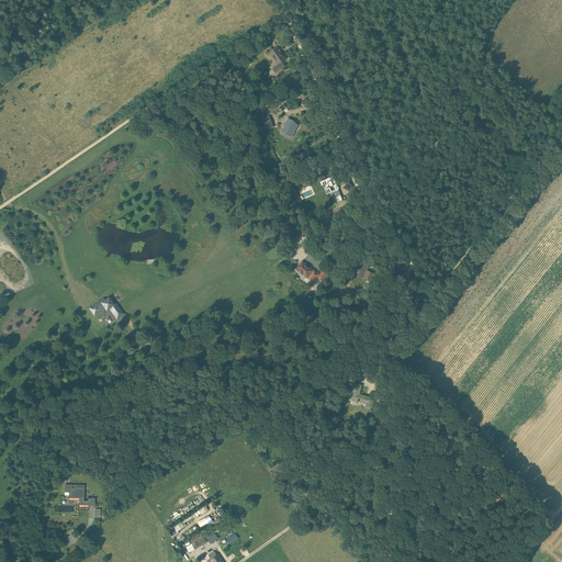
[(273,69),(283,63),(282,62),(287,59),(278,48),(270,54),(278,65),(272,68),(273,69)]
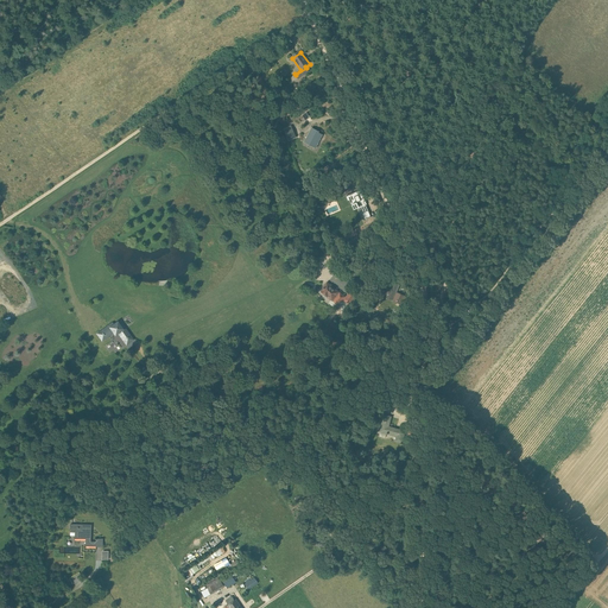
[(306,68),(296,75),(298,80),(309,71),(306,68)]
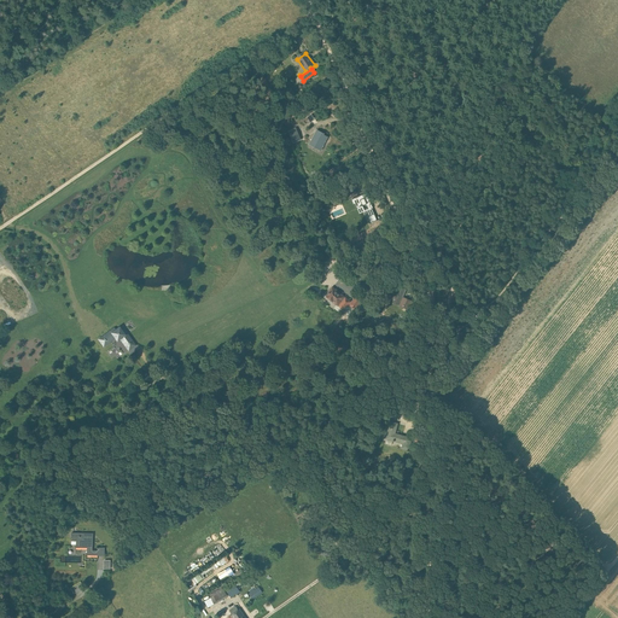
[(293,143),(301,140),(296,128),(287,132),(293,143)]
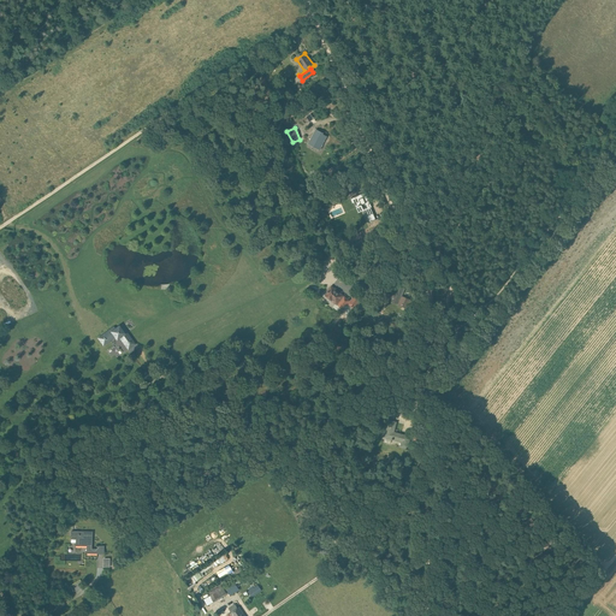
[(325,136),(320,134),(315,131),(309,144),(313,147),(317,141),(321,143),(325,136)]
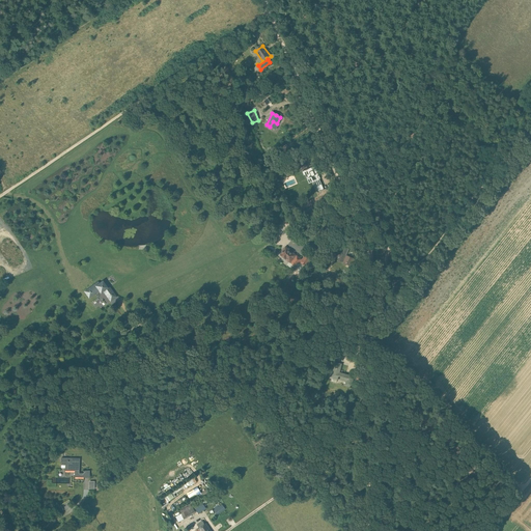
[(324,190),(313,165),(302,169),(305,176),(306,175),(308,180),(312,178),(318,193),(324,190)]
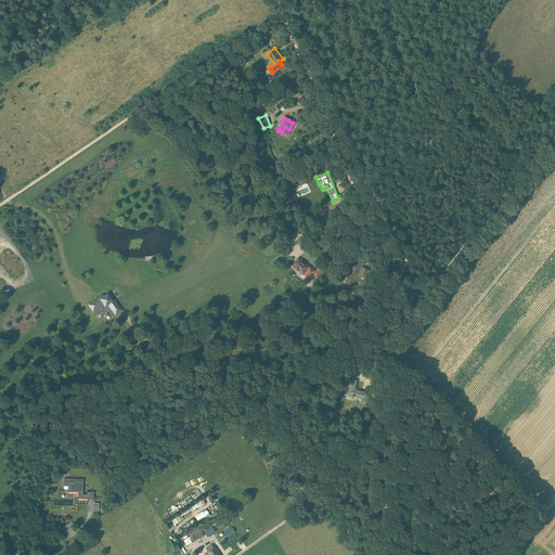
[(319,279),(326,269),(322,265),(317,271),(315,272),(299,258),(295,263),(296,263),(294,267),(309,279),(313,273),(319,279)]
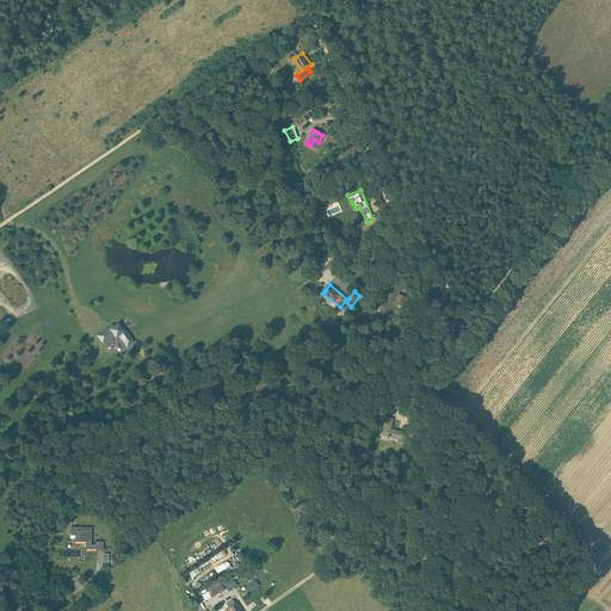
[(0,314),(2,313),(0,309),(2,308),(2,307),(7,303),(8,304),(10,304),(11,306),(10,307),(12,309),(13,309),(12,308),(19,304),(17,300),(23,297),(18,289),(0,297),(0,314)]
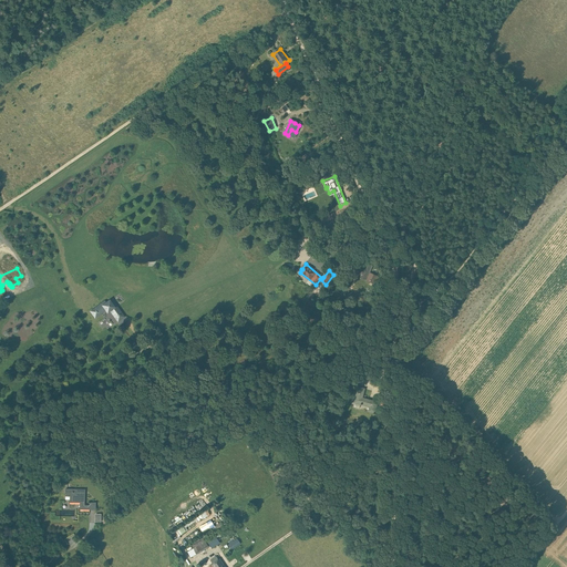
[(370,274),(367,280),(375,285),(379,277),(370,274)]
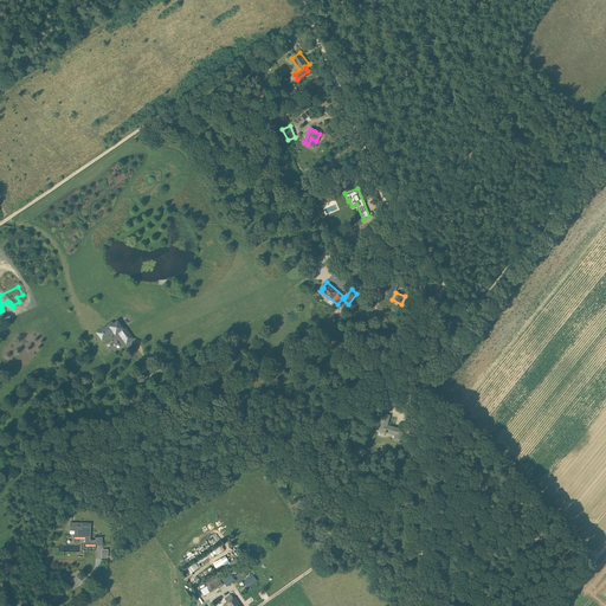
[(101,329),(96,333),(102,340),(113,333),(115,335),(117,334),(118,334),(126,345),(134,339),(122,323),(121,324),(117,321),(110,326),(108,323),(103,328),(101,329)]
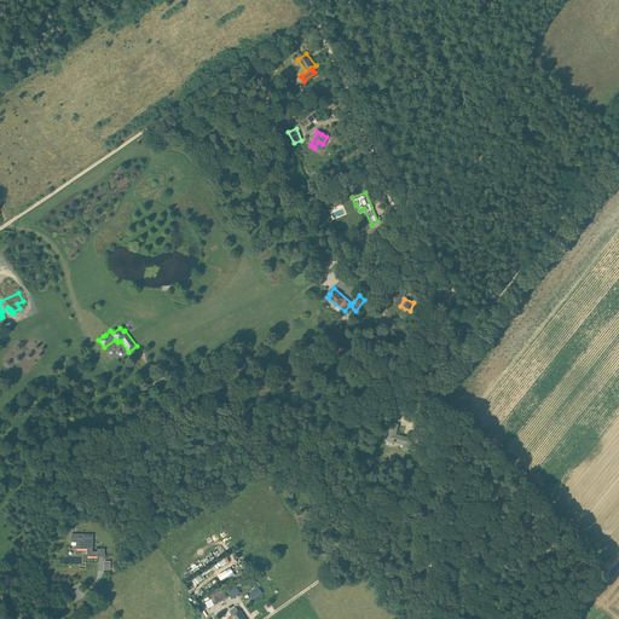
[(29,369),(19,356),(13,360),(23,372),(29,369)]
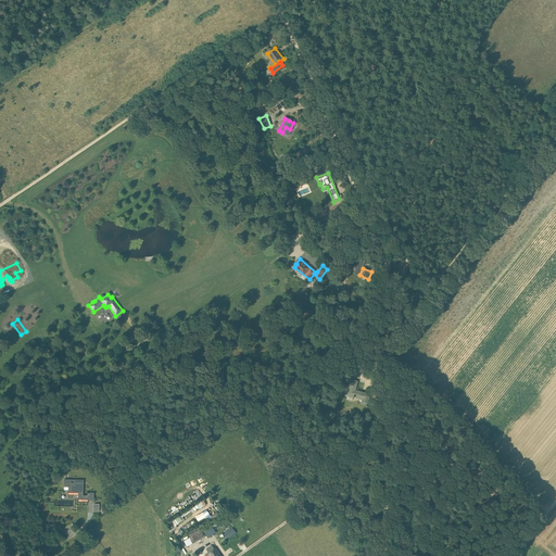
[(358,381),(353,380),(352,380),(348,395),(363,400),(362,404),(368,405),(370,394),(355,390),(358,381)]
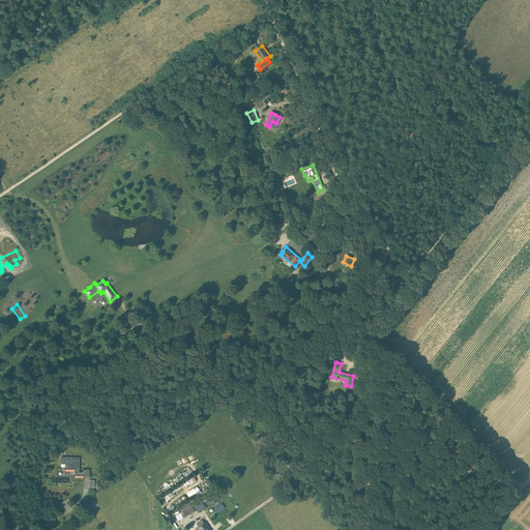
[(84,472),(79,472),(80,458),(61,457),(61,464),(65,464),(65,470),(75,470),(75,476),(89,476),(89,470),(84,470),(84,472)]
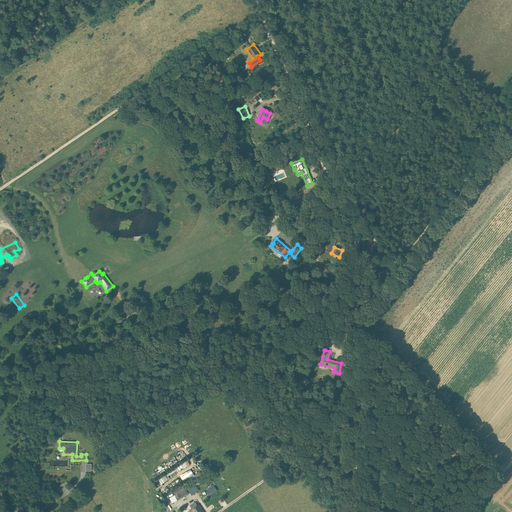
[(265,453),(269,461),(275,457),(271,450),(265,453)]
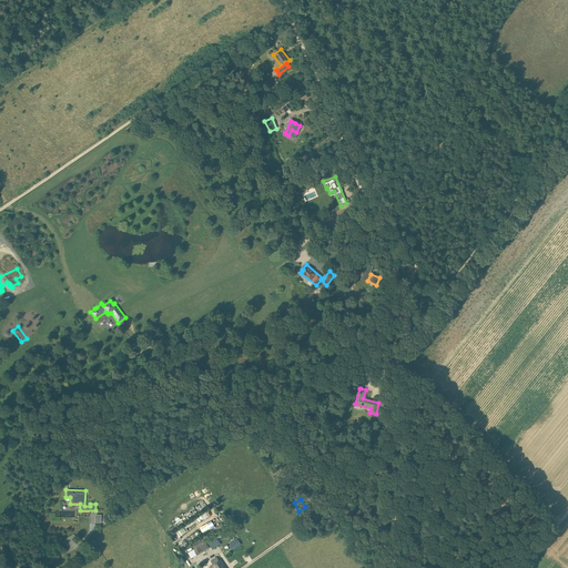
[(214,527),(212,528),(216,534),(219,533),(217,531),(224,527),(221,524),(215,528),(214,527)]
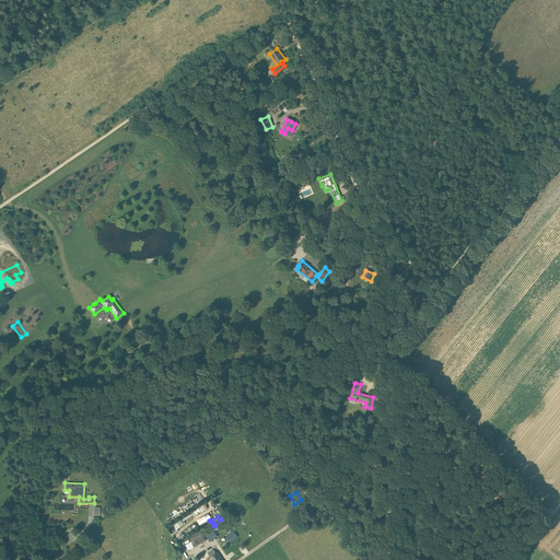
[(217,527),(220,532),(230,525),(226,521),(217,527)]
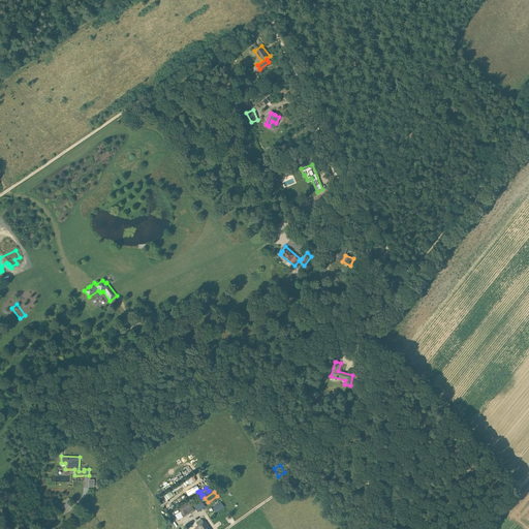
[(196,494),(189,498),(192,502),(199,498),(196,494)]
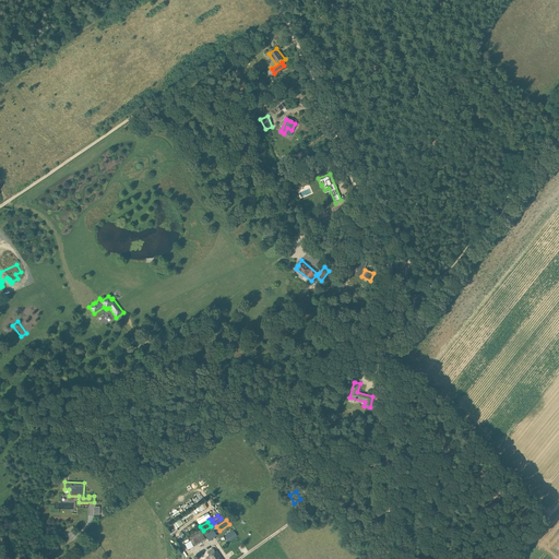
[(225,537),(228,542),(237,536),(234,531),(230,534),(229,533),(226,535),(226,536),(225,537)]
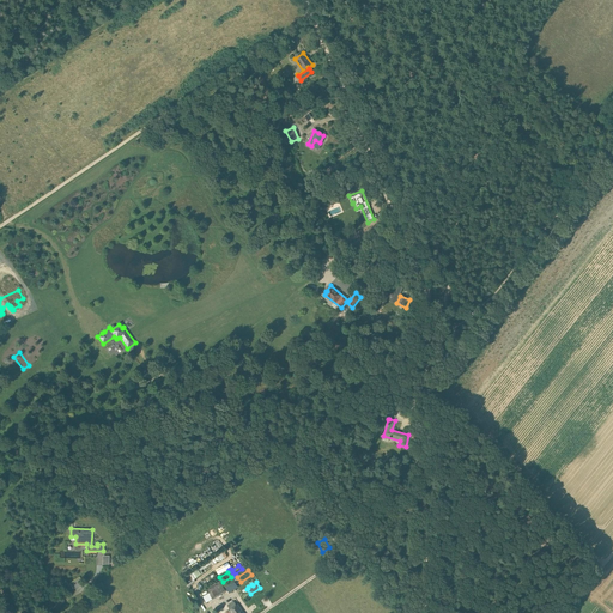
[(202,596),(206,604),(225,592),(220,583),(207,590),(208,593),(202,596)]
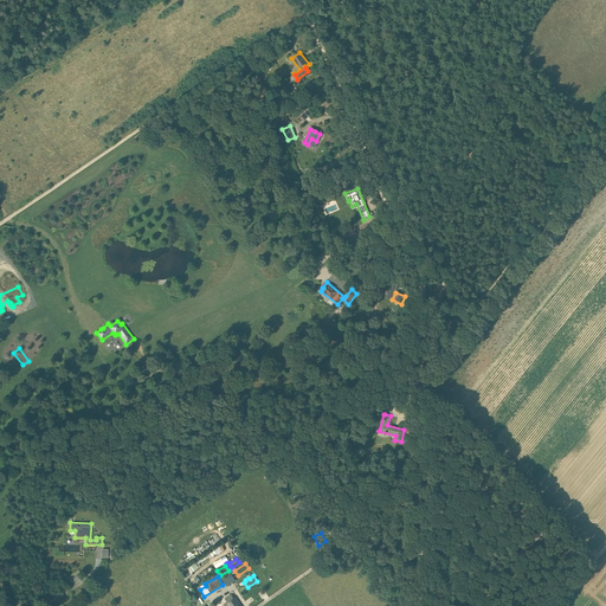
[(223,581),(226,586),(234,581),(231,577),(223,581)]
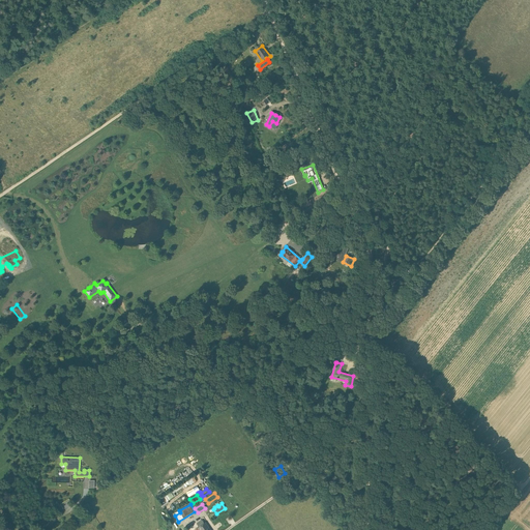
[(199,529),(210,529),(205,523),(204,523),(202,520),(201,521),(201,520),(199,521),(200,522),(197,524),(199,527),(197,528),(199,529)]
